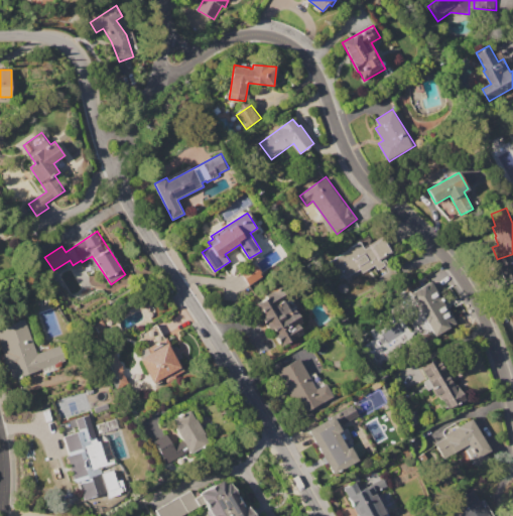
[(330,263),(361,242),(364,247),(381,235),(393,253),(381,261),(382,262),(392,255),(395,259),(379,269),(376,265),(350,282),(345,275),(340,279),(330,263)]
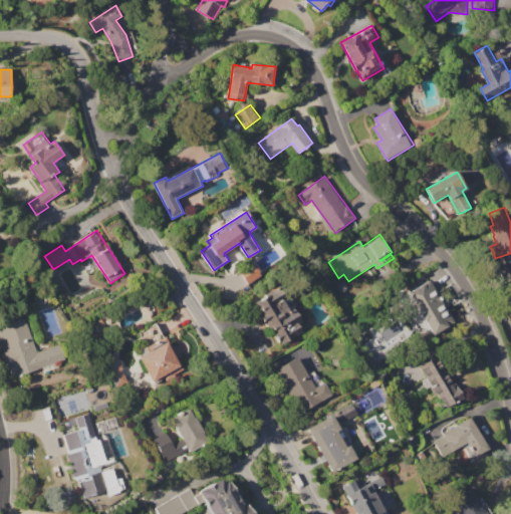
[(248,283),(262,274),(253,261),(240,271),(248,283)]
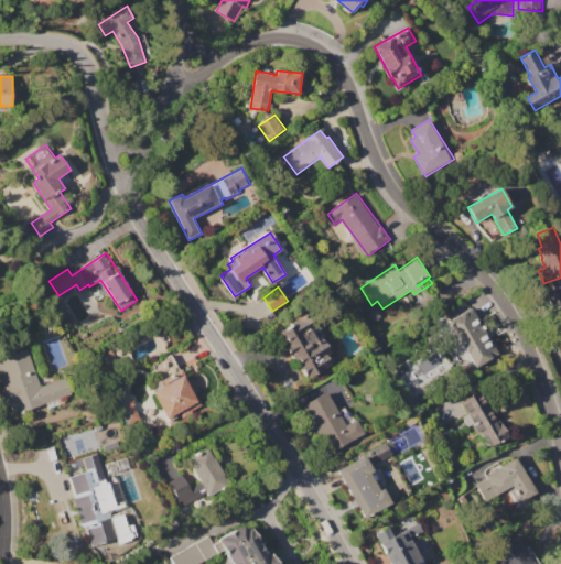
[(450,321),(474,307),(499,351),(475,365),(450,321)]
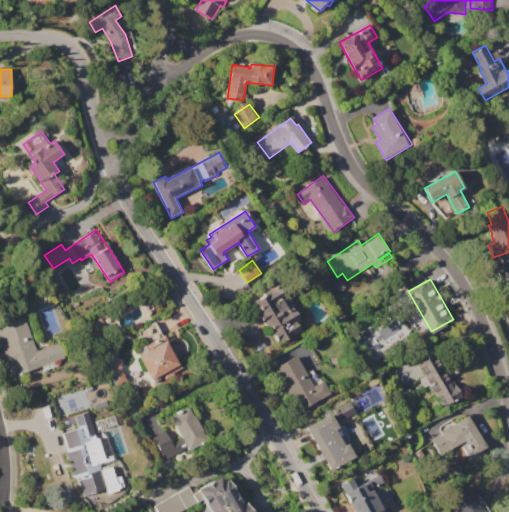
[(255,302),(285,284),(291,294),(283,299),(289,309),(292,307),(300,320),(297,322),(301,330),(280,343),(255,302)]
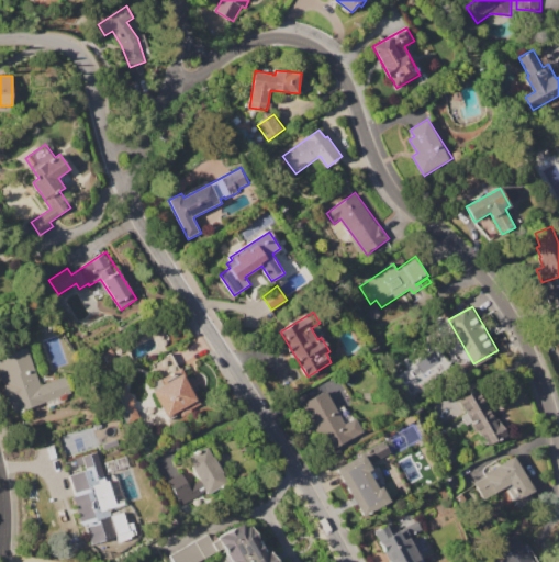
[(0,368),(0,357),(29,347),(42,385),(67,375),(73,391),(15,412),(12,402),(9,403),(2,386),(6,384),(0,368)]
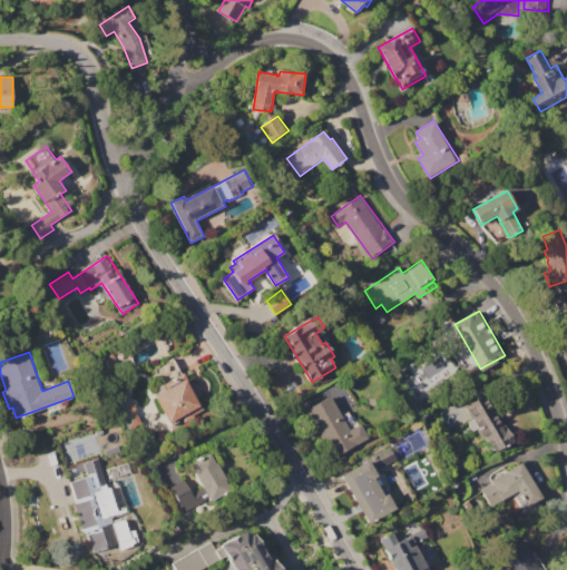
[(155,396),(186,379),(201,405),(169,423),(155,396)]
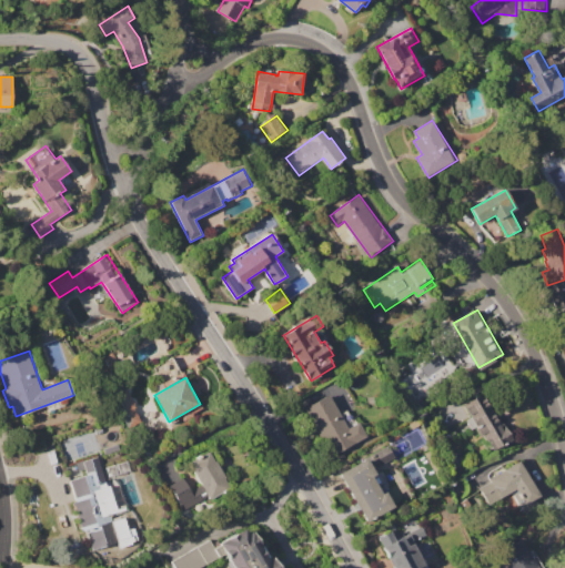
[(128,389),(138,408),(137,409),(145,426),(132,434),(113,397),(128,389)]
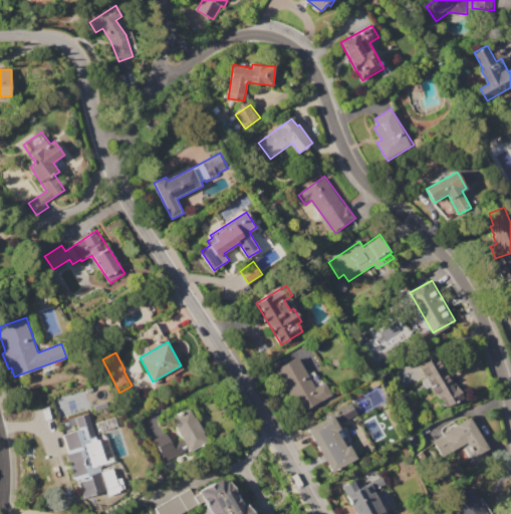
[(276,369),(298,356),(316,388),(325,381),(332,392),(301,411),(276,369)]
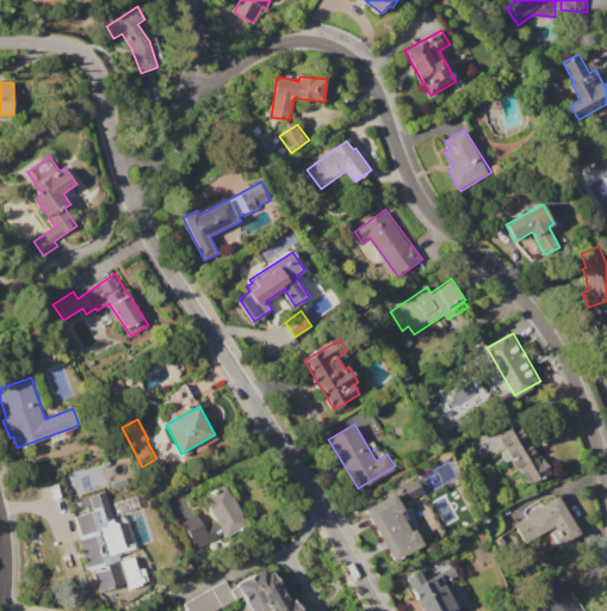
[(501,434),(519,424),(542,463),(544,462),(550,473),(530,485),(501,434)]
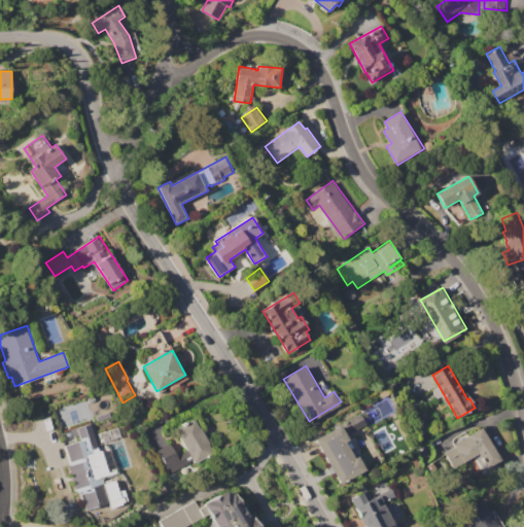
[(314,441),(359,412),(367,424),(347,435),(349,438),(346,441),(356,457),(359,455),(369,469),(343,486),(314,441)]
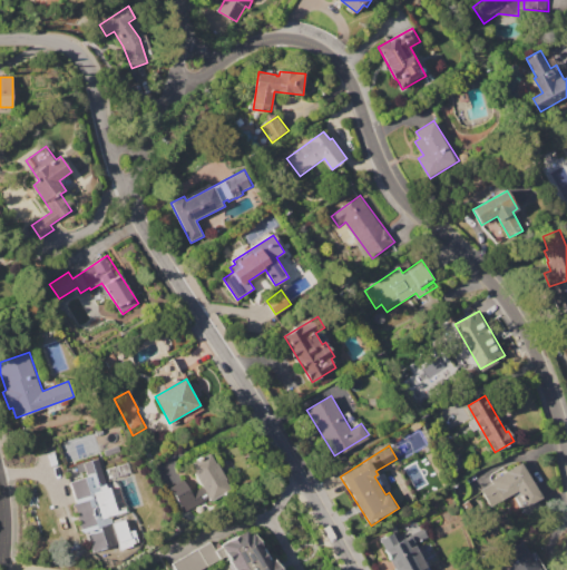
[(191,465),(211,453),(232,489),(212,501),(191,465)]
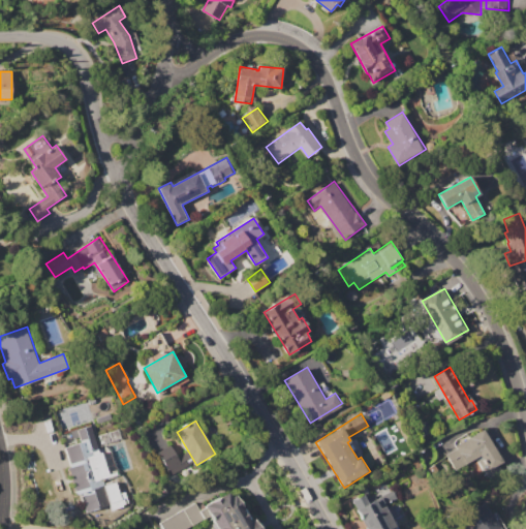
[(66,447),(82,442),(78,429),(93,425),(101,449),(95,450),(100,466),(106,464),(111,476),(104,478),(113,504),(88,512),(82,494),(79,495),(69,467),(72,466),(66,447)]
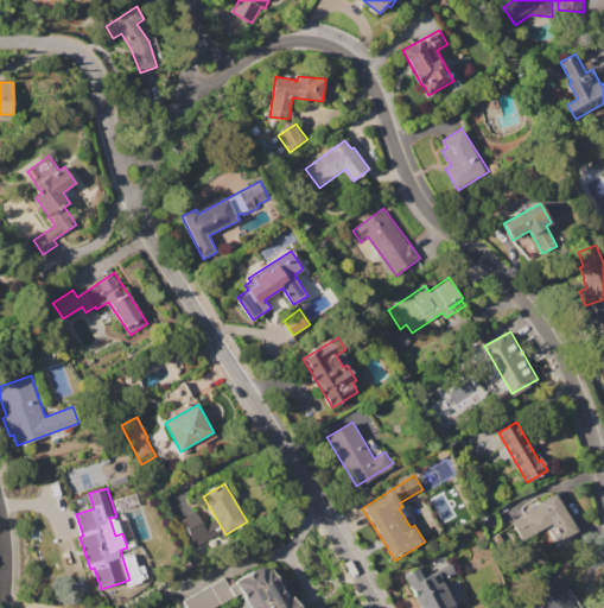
[(516,523),(527,515),(526,513),(557,494),(584,538),(565,550),(551,526),(539,533),(538,532),(527,539),(516,523)]
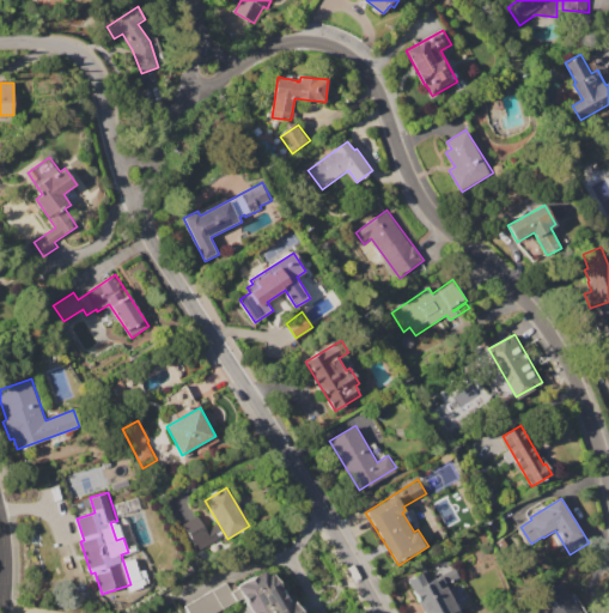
[(183,525),(199,515),(213,540),(198,550),(183,525)]
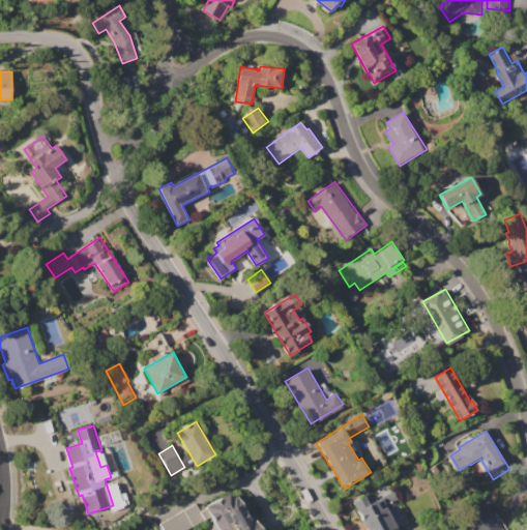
[(394,492),(399,500),(385,507),(397,528),(392,529),(373,529),(372,527),(369,528),(354,502),(366,496),(371,504),(380,499),(394,492)]
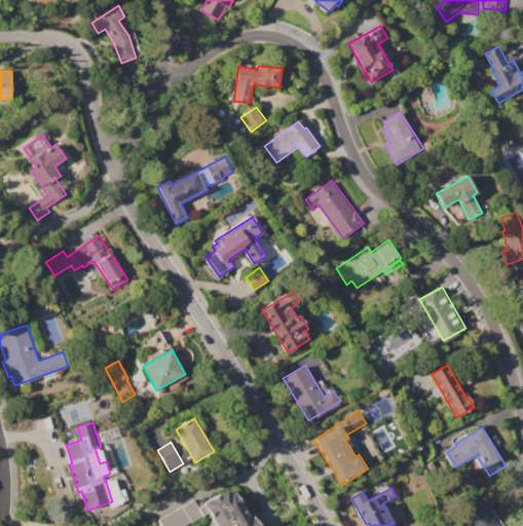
[(199,508),(204,504),(203,503),(227,490),(230,495),(235,492),(249,518),(253,516),(258,525),(214,525),(212,522),(213,521),(209,513),(204,515),(204,516),(186,525),(163,525),(160,520),(195,500),(199,508)]
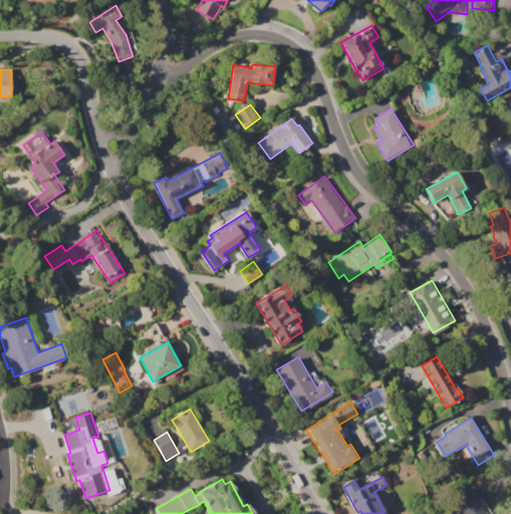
[(462,513),(461,512),(460,513),(453,500),(479,486),(486,500),(487,500),(494,513),(462,513)]
